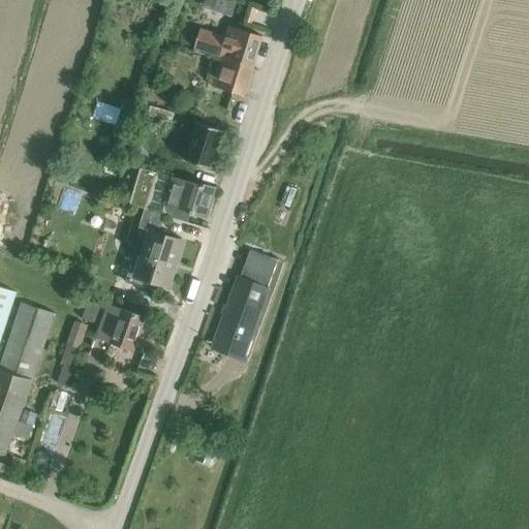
[(218,0),(215,11),(215,12),(232,18),(236,4),(220,0),(218,0)]
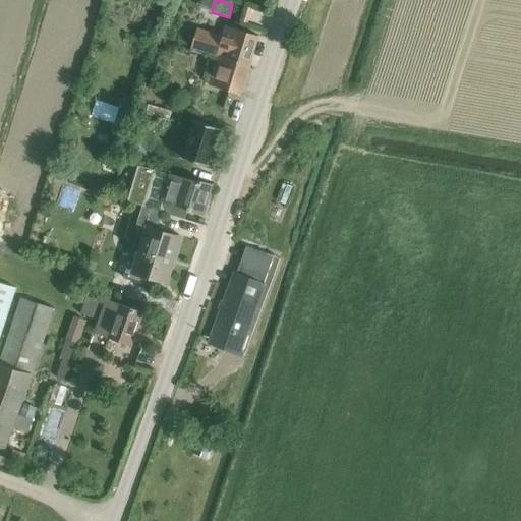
[(218,57),(249,67),(259,38),(226,27),(223,39),(197,31),(191,49),(218,57)]
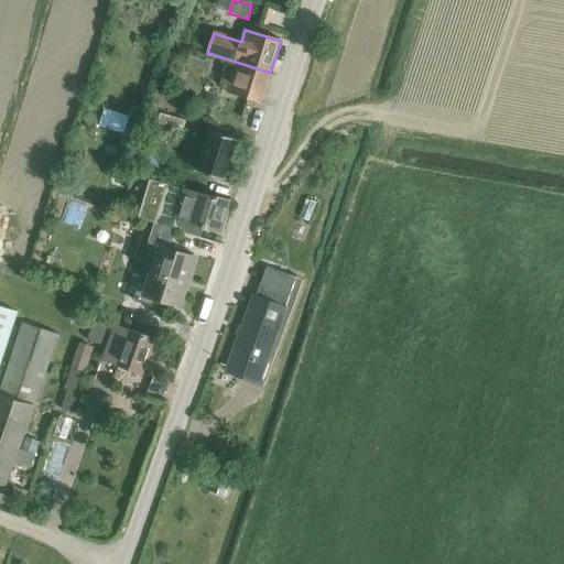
[(226,94),(256,104),(260,105),(270,73),(236,62),(226,94)]
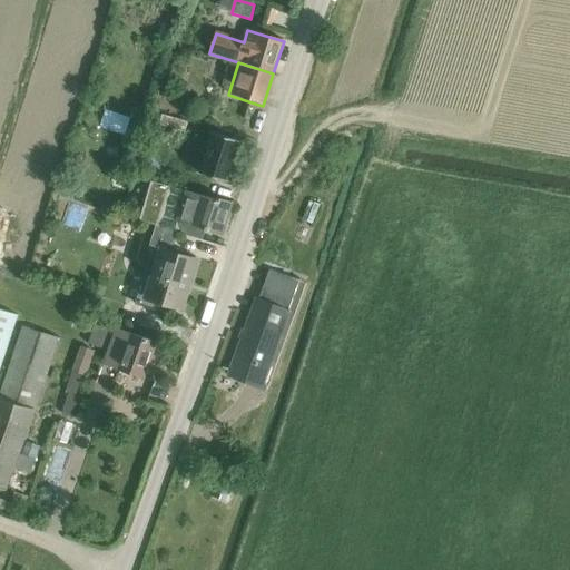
[(163,115),(159,126),(184,134),(187,123),(173,118),(163,115)]
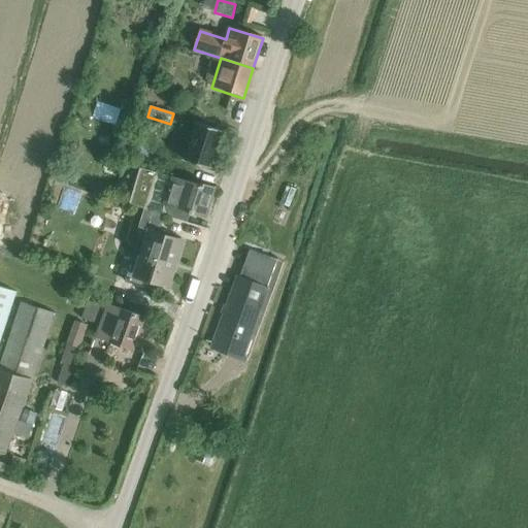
[(224,133),(212,129),(199,125),(188,163),(212,170),(224,133)]
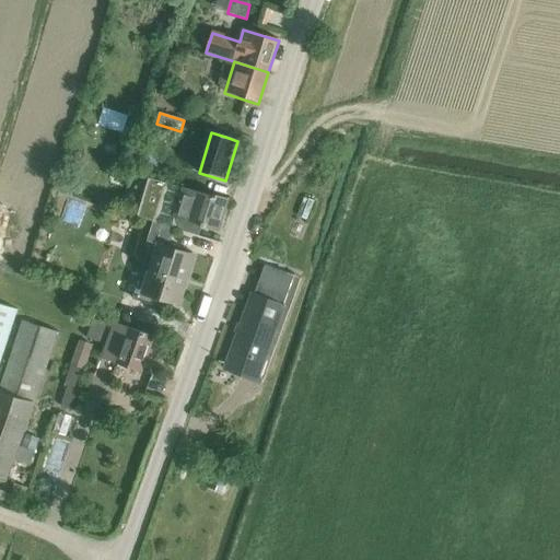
[(167,184),(155,223),(174,229),(175,225),(199,233),(201,226),(219,232),(229,200),(186,187),(185,189),(167,184)]
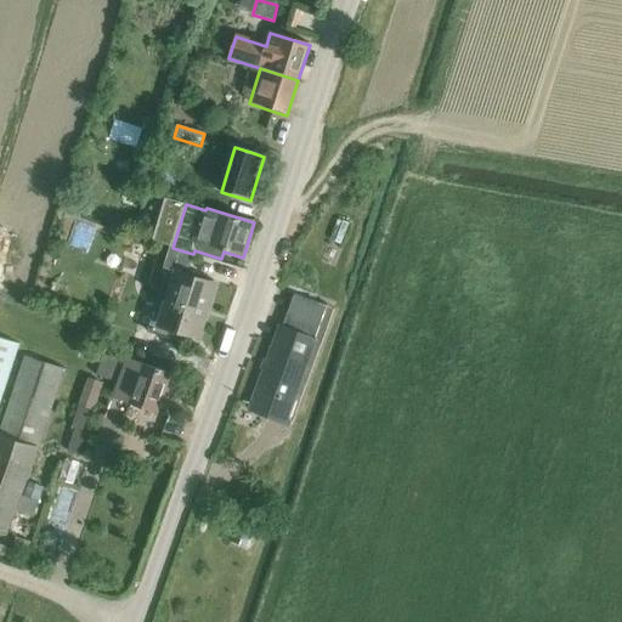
[(159,228),(156,241),(168,244),(171,232),(159,228)]
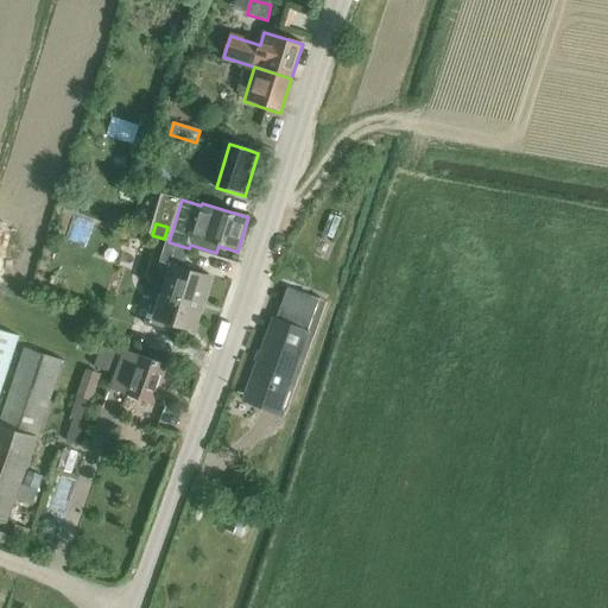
[(172,268),(157,320),(196,331),(211,279),(183,271),(189,248),(169,242),(168,241),(160,265),(172,268)]
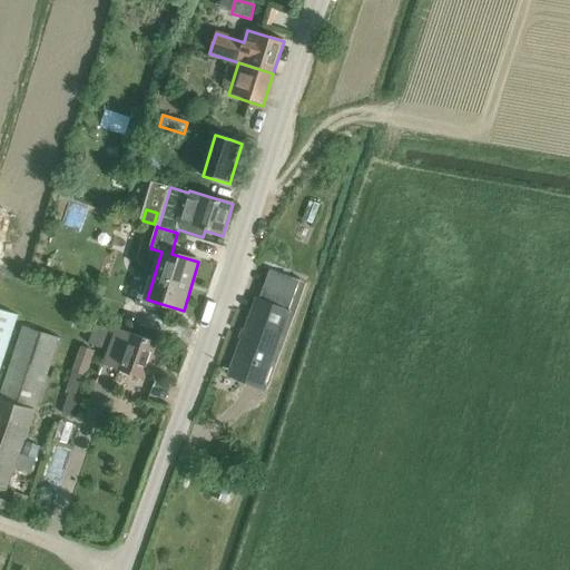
[(257,301),(231,375),(255,383),(263,386),(290,312),(288,312),(274,307),(259,302),(257,301)]
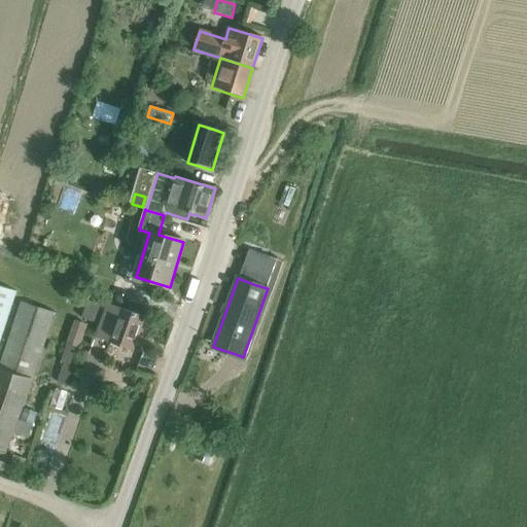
[(0,343),(18,292),(0,286),(0,343)]
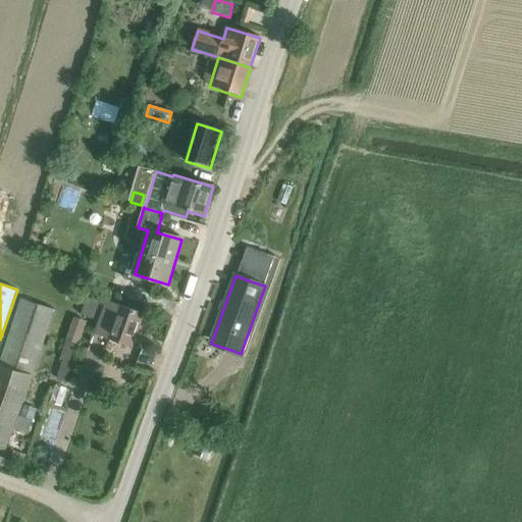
[(87,297),(81,315),(97,320),(103,302),(87,297)]
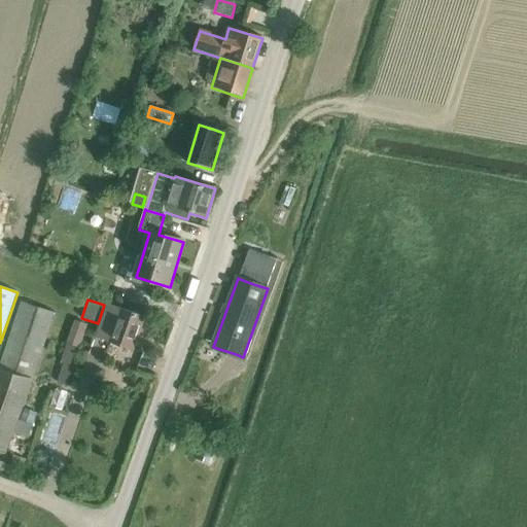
[(34,380),(57,314),(23,304),(0,366),(0,452),(7,455),(15,433),(20,421),(34,380)]
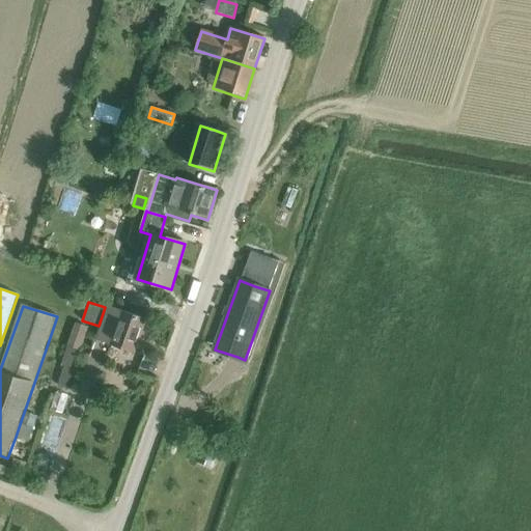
[(108,308),(99,334),(114,339),(112,344),(134,353),(146,319),(128,313),(127,315),(108,308)]
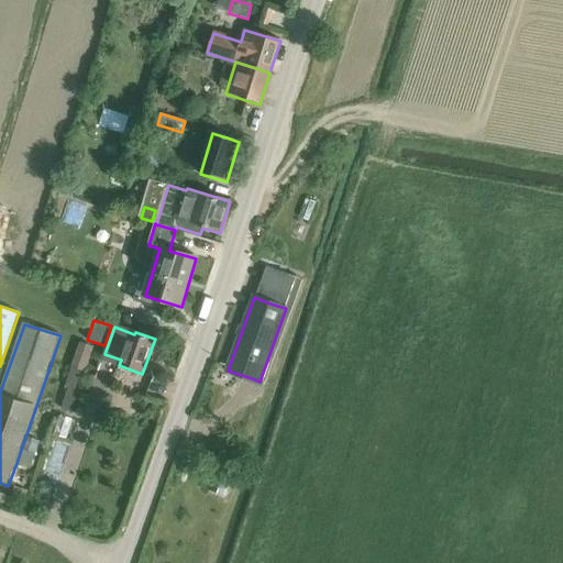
[(80,343),(72,366),(86,372),(95,348),(80,343)]
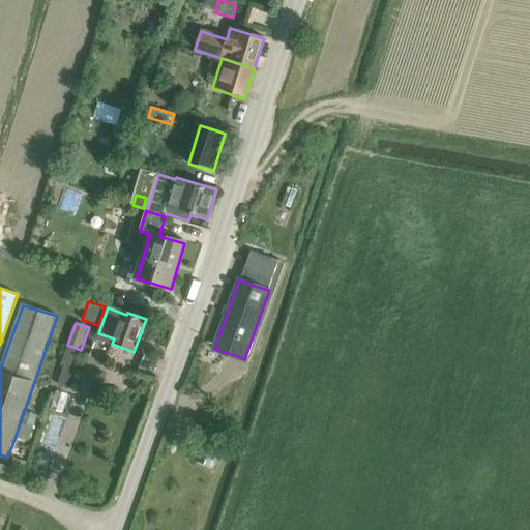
[(25,412),(21,423),(32,428),(34,428),(38,416),(25,412)]
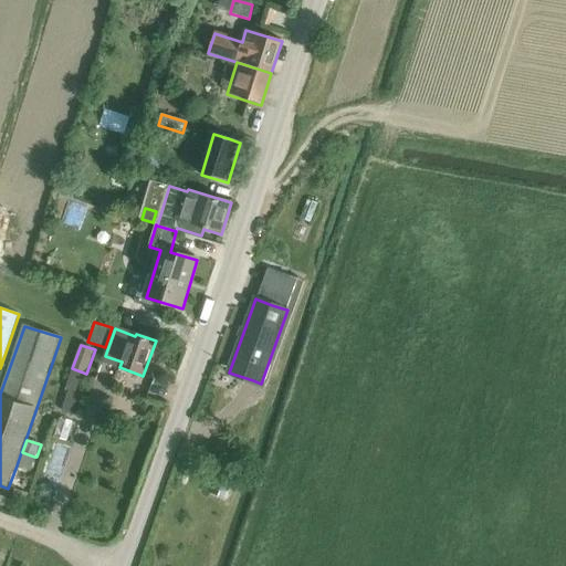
[(21,452),(17,465),(29,470),(34,457),(22,452),(21,452)]
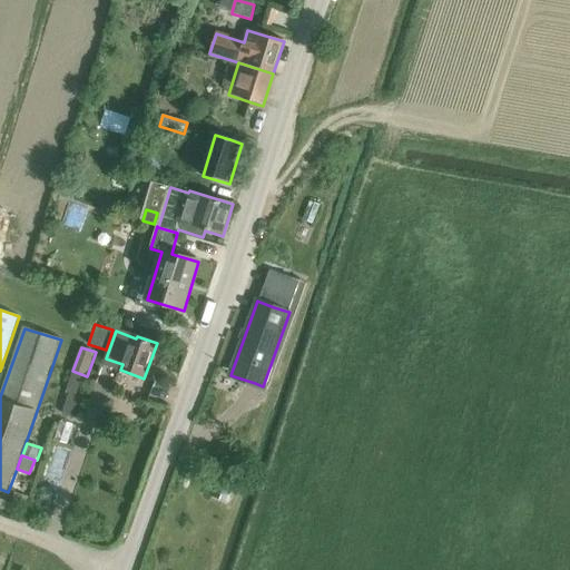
[(16,493),(11,503),(18,507),(23,509),(28,498),(16,493)]
